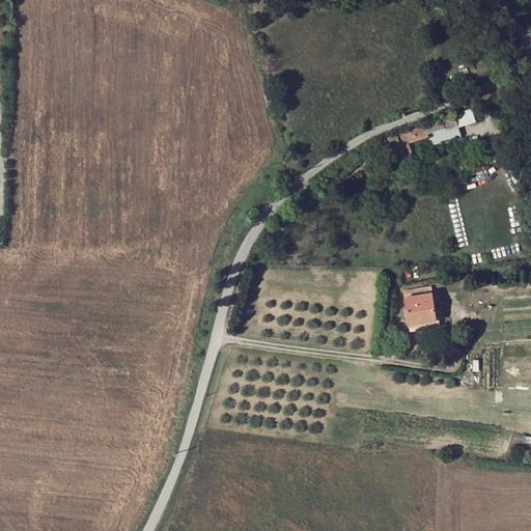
[(403,158),(412,155),(408,142),(427,137),(429,145),(459,136),(454,117),(443,120),(441,120),(388,138),(393,156),(395,163),(404,160),(403,158)]
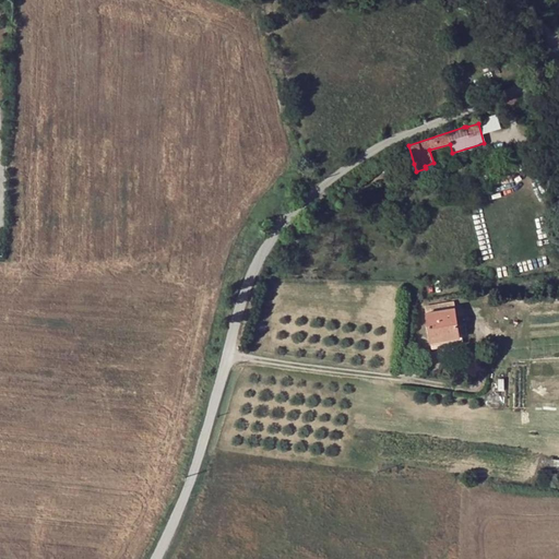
[(408,145),(401,147),(406,167),(414,164),(408,145)]
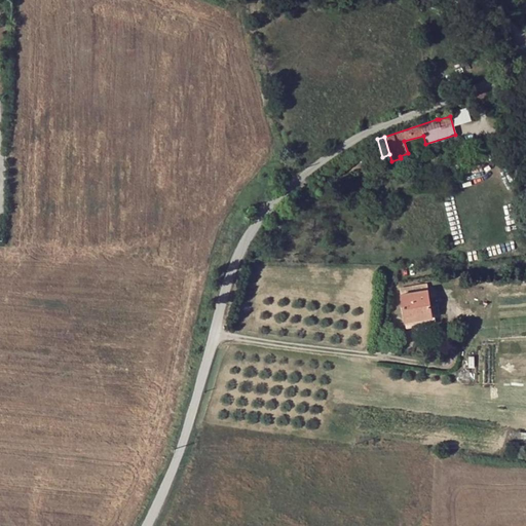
[(426,291),(428,291),(427,286),(400,290),(401,295),(426,291)]
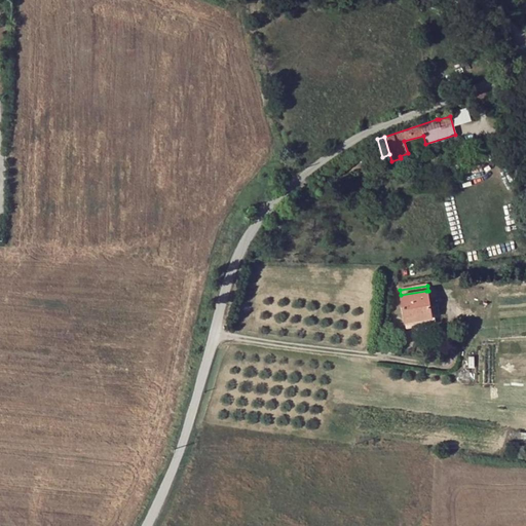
[(401,295),(405,323),(418,321),(417,318),(430,316),(426,291),(401,295)]
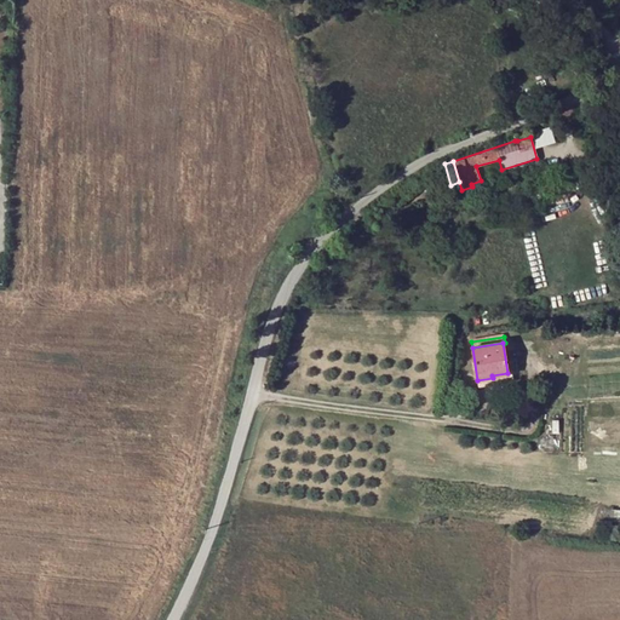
[(511,372),(507,373),(492,375),(493,378),(477,380),(478,384),(512,378),(511,372)]
